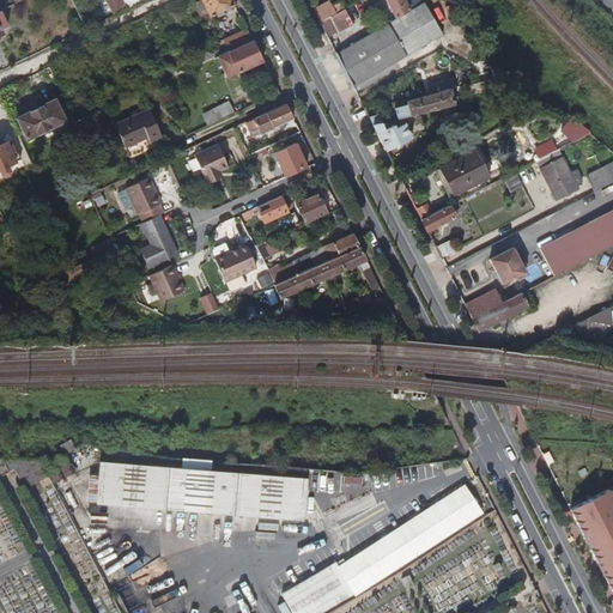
[(105,0),(114,17),(147,0),(105,0)]
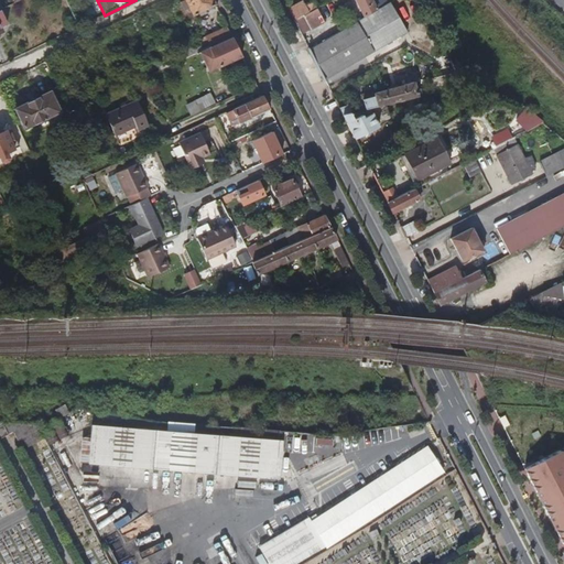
[(190,19),(216,6),(213,0),(183,0),(181,1),(190,19)]
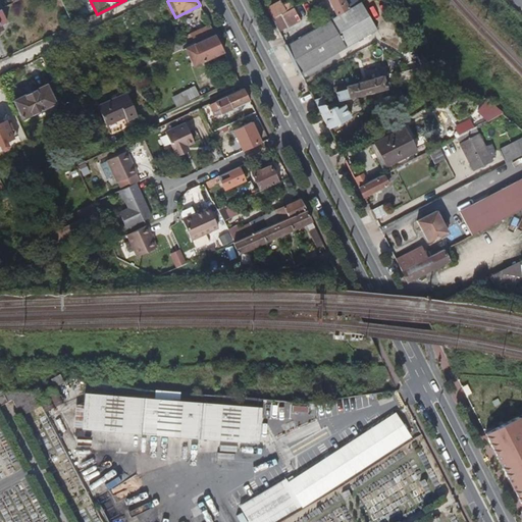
[(328,0),(336,15),(361,1),(360,0),(328,0)]
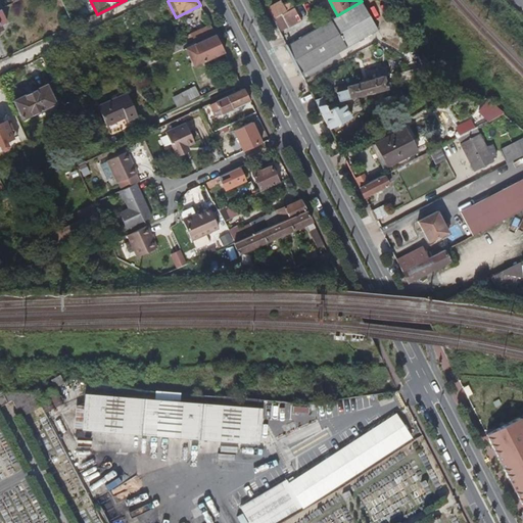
[(281,14),(287,11),(281,1),(268,8),(273,19),(281,14)]
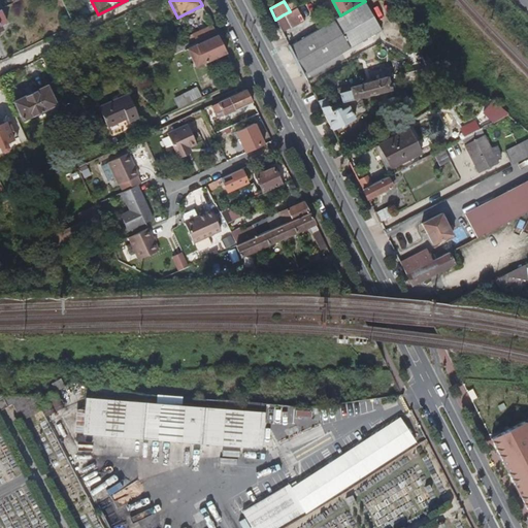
[(304,75),(381,30),(365,1),(340,15),(289,45),(304,75)]
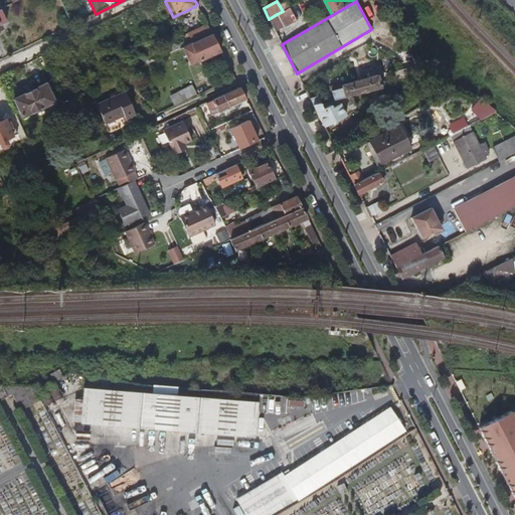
[(296,20),(289,7),(283,11),(277,14),(284,26),(285,27),(296,20)]
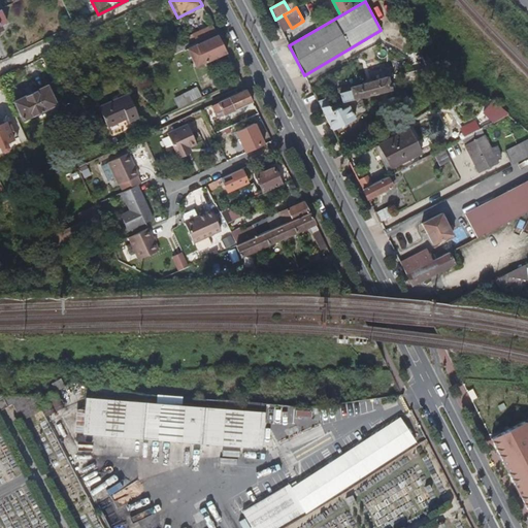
[(291,27),(284,14),(275,20),(282,32),(291,27)]
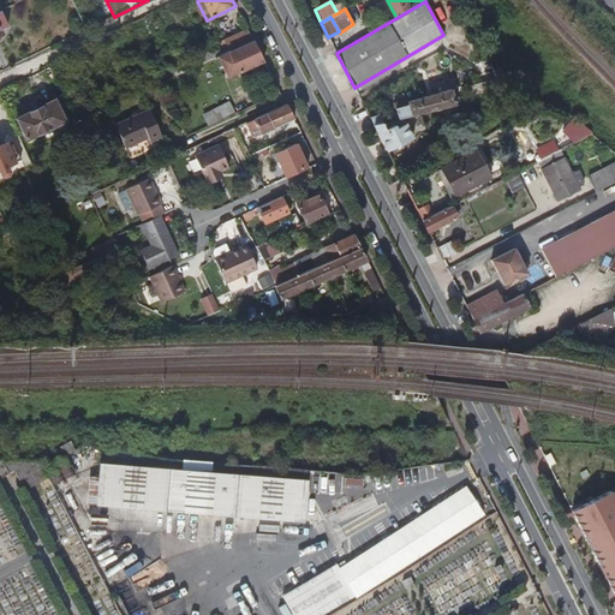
[(225,55),(254,42),(249,31),(221,43),(225,55)]
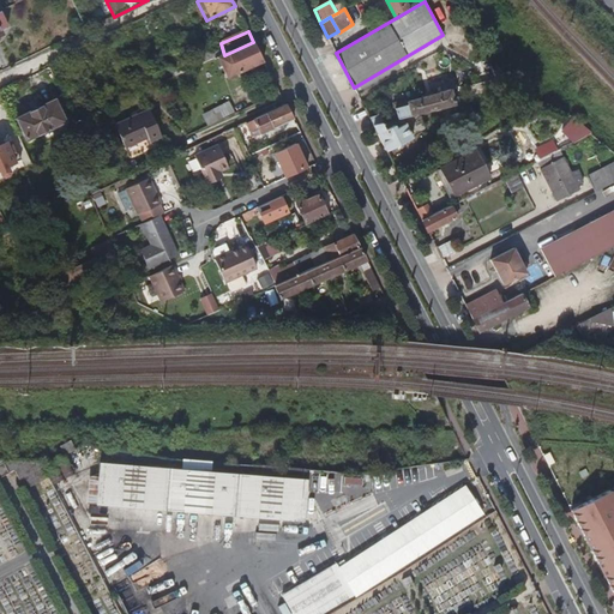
[(228,80),(264,62),(253,42),(224,55),(217,59),(228,80)]
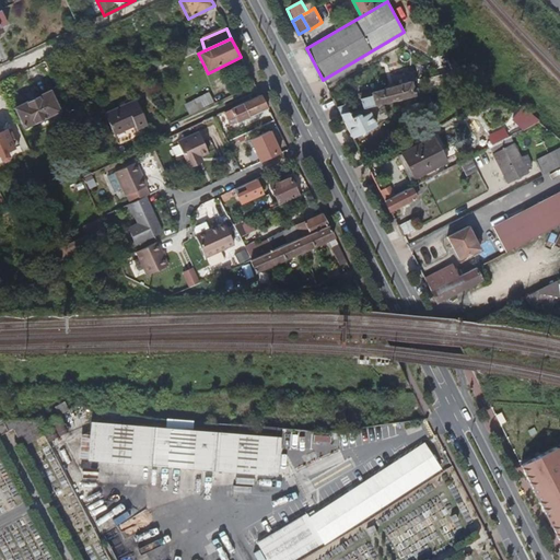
[(198,54),(205,50),(201,39),(195,43),(197,46),(171,58),(174,65),(198,54)]
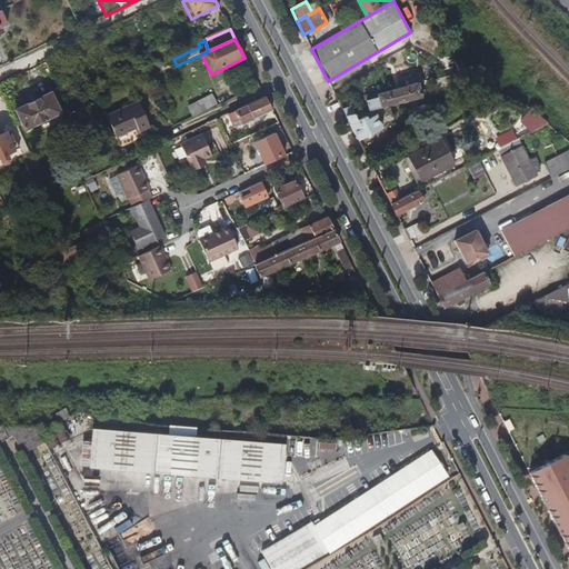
[(432,93),(465,86),(458,73),(429,81),(432,93)]
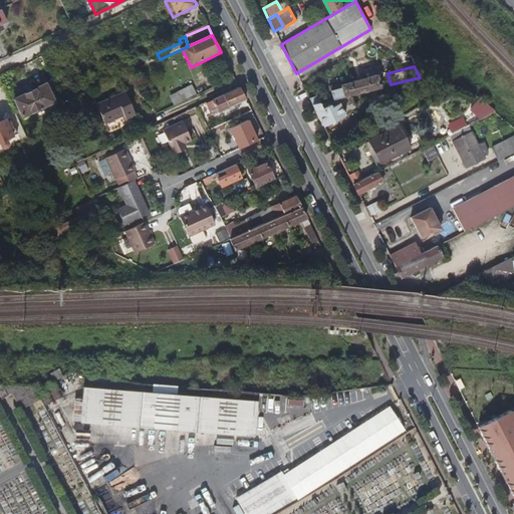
[(350,94),(378,87),(375,75),(339,84),(339,83),(327,87),(329,94),(323,95),(322,93),(308,97),(311,104),(350,94)]
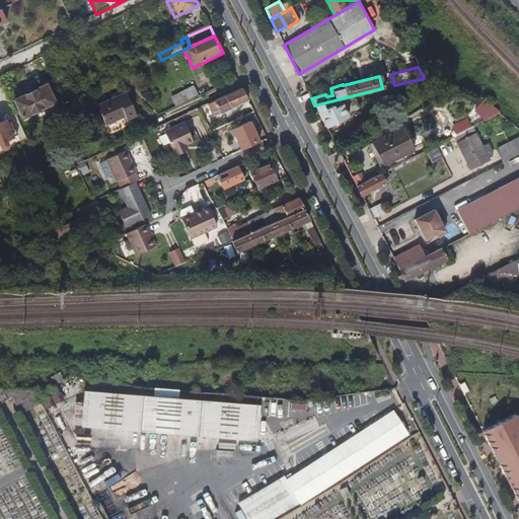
[(186,102),(200,93),(194,85),(180,94),(186,102)]
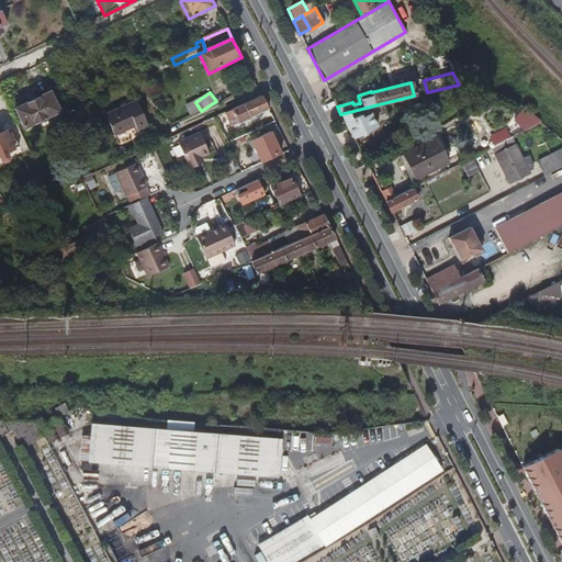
[(22,132),(60,114),(51,94),(13,111),(22,132)]
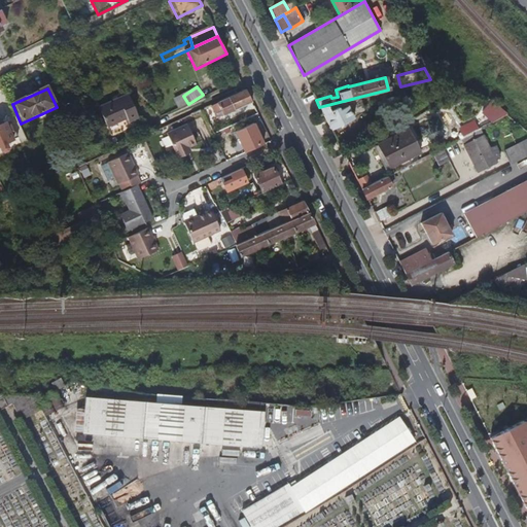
[(218,118),(252,102),(245,90),(209,106),(212,114),(215,113),(218,118)]
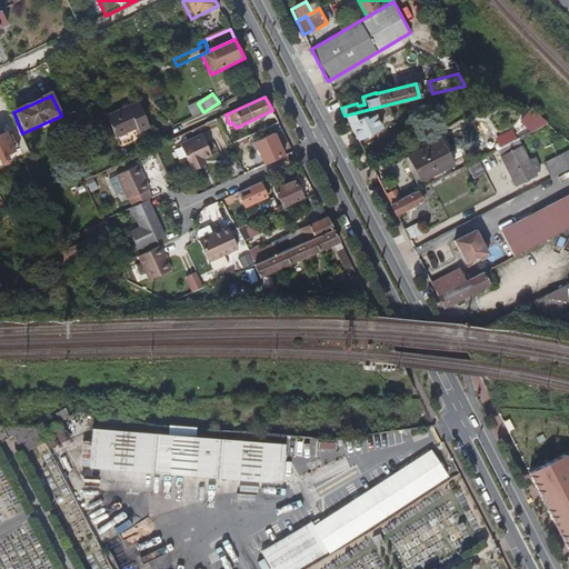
[(151,127),(140,102),(108,118),(117,138),(139,128),(140,132),(151,127)]
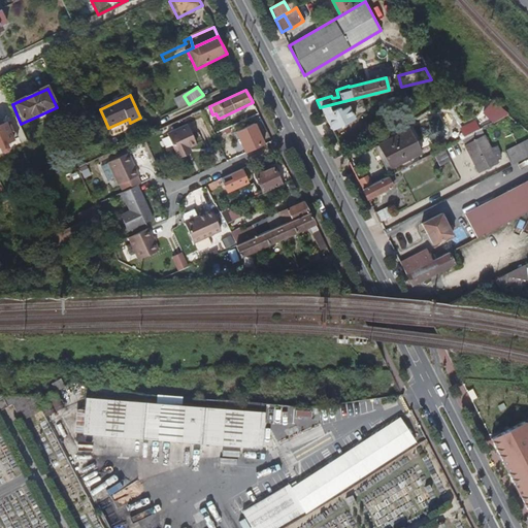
[(332,131),(367,112),(360,97),(320,107),(332,131)]
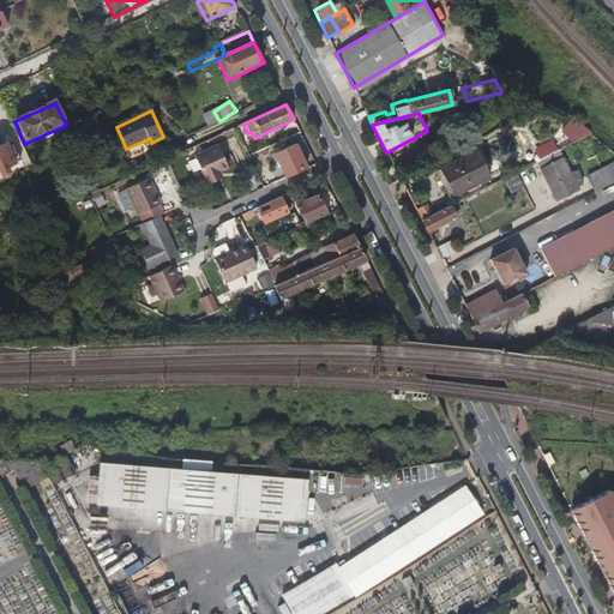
[(572,133),(578,140),(590,134),(572,116),(565,126),(569,128),(572,133)]
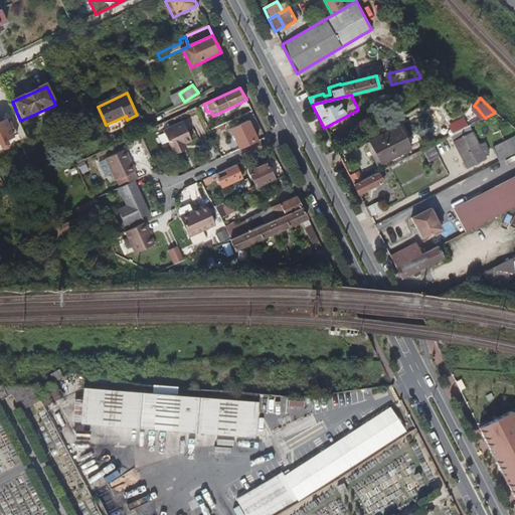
[(464,129),(482,120),(480,116),(464,124),(461,119),(449,125),(453,135),(459,132),(464,129)]
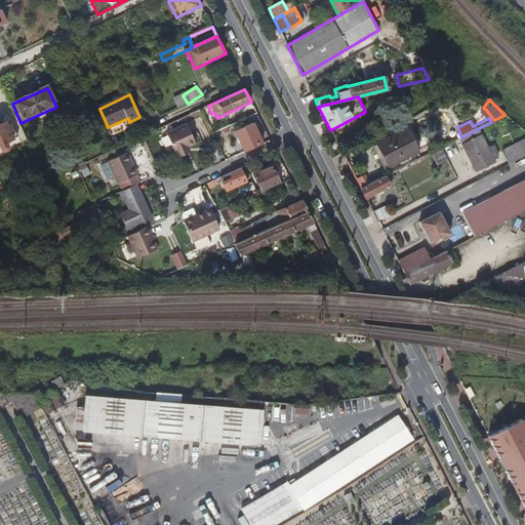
[(12,149),(9,143),(21,136),(13,120),(0,125),(0,146),(1,146),(5,152),(12,149)]
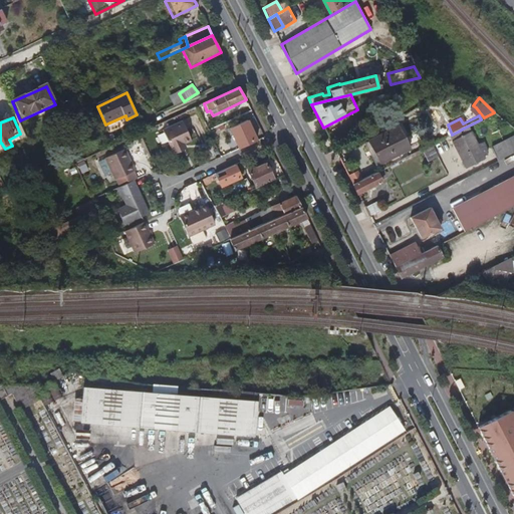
[(192,142),(182,122),(163,132),(173,154),(185,148),(184,146),(192,142)]
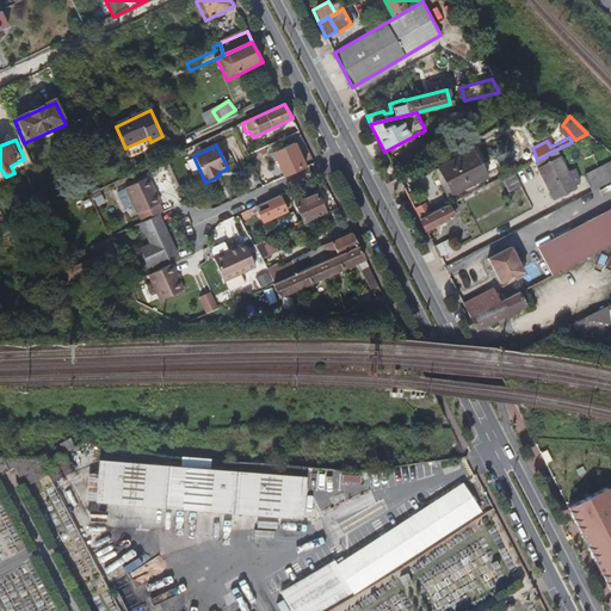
[(452,195),(487,177),(474,150),(439,168),(452,195)]
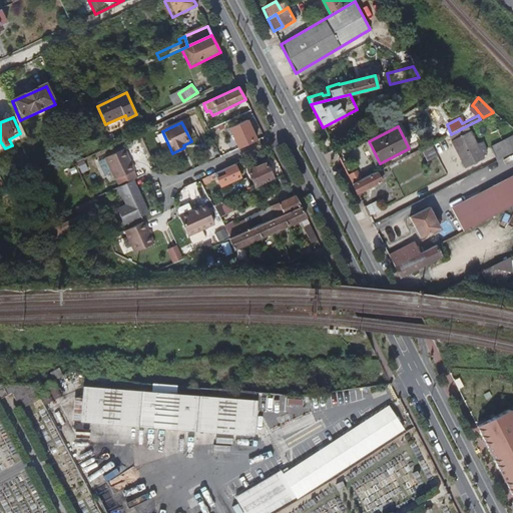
[(462,128),(457,131),(460,137),(450,142),(463,166),(482,157),(481,154),(483,154),(484,151),(481,141),(475,143),(469,132),(465,134),(462,128)]
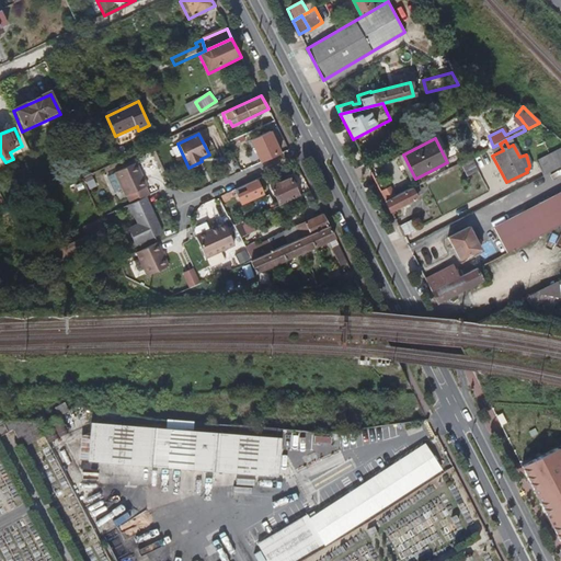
[(560,146),(533,162),(542,178),(560,168),(560,146)]
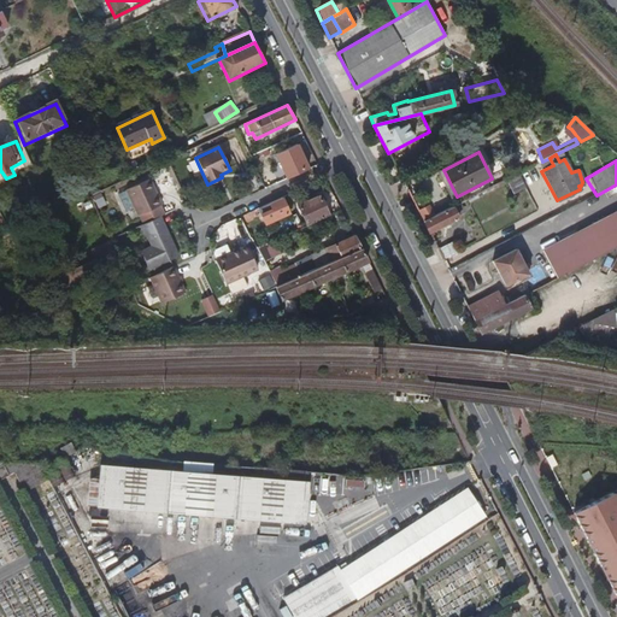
[(457,197),(444,170),(436,174),(450,200),(457,197)]
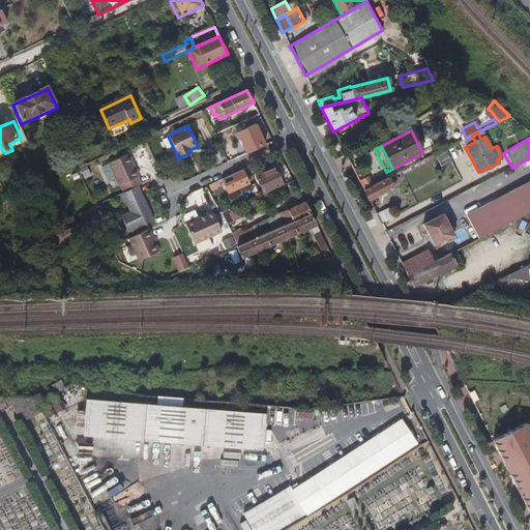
[(450,163),(445,151),(435,156),(441,168),(450,163)]
